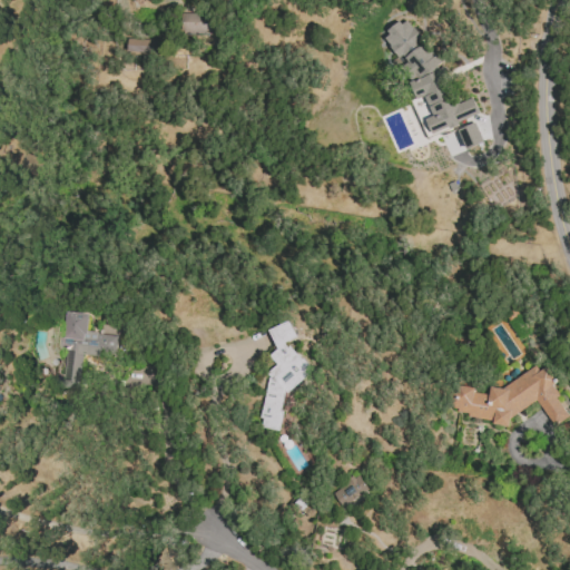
[(212,31),(212,12),(182,13),(183,33),(212,31)]
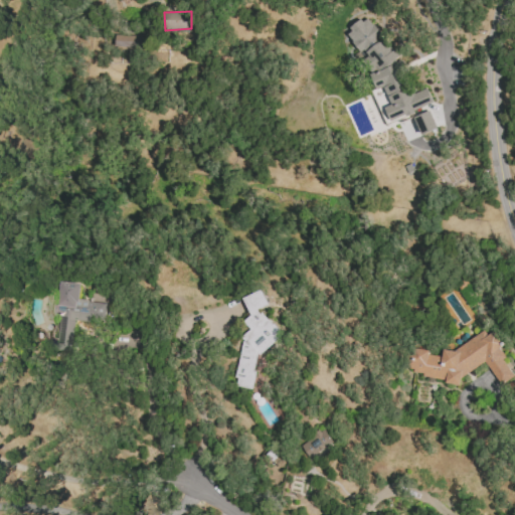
[(391,122),(434,104),(426,89),(410,96),(395,62),(400,58),(385,39),(381,36),(380,34),(368,18),(359,22),(346,32),(376,70),(370,75),(376,91),(384,88),(391,104),(385,109),(391,122)]
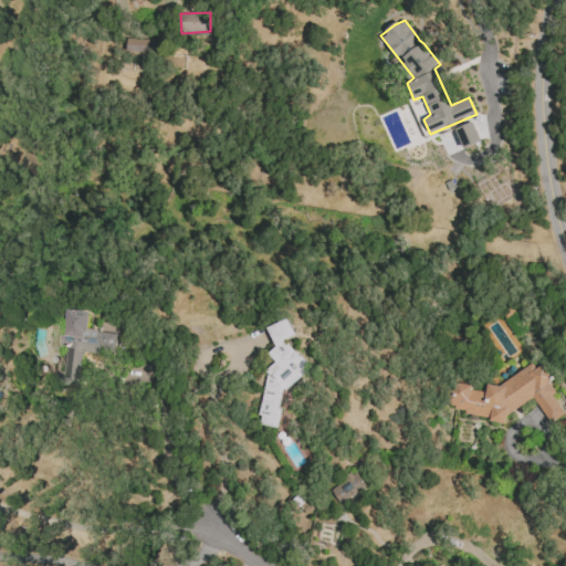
[(156,40),(127,39),(126,54),(155,55),(156,40)]
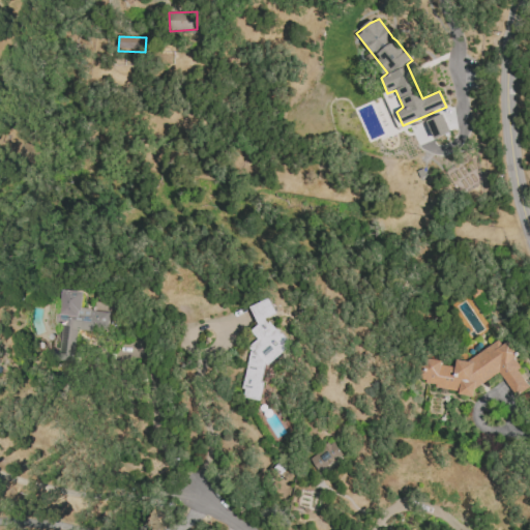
[(449,134),(443,114),(427,119),(433,139),(449,134)]
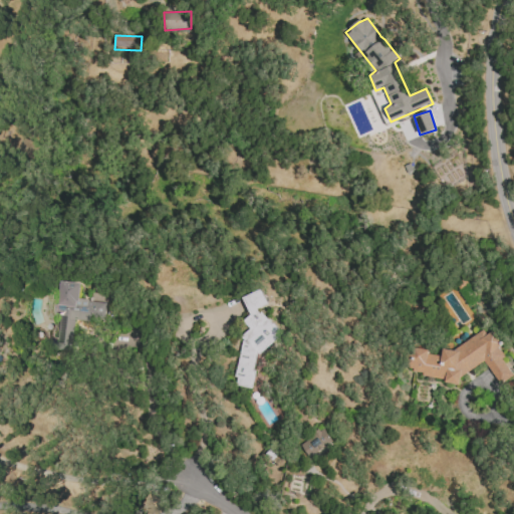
[(57,349),(71,351),(74,320),(103,322),(105,302),(79,300),(81,283),(61,281),(60,301),(52,300),(50,313),(61,314),(57,349)]
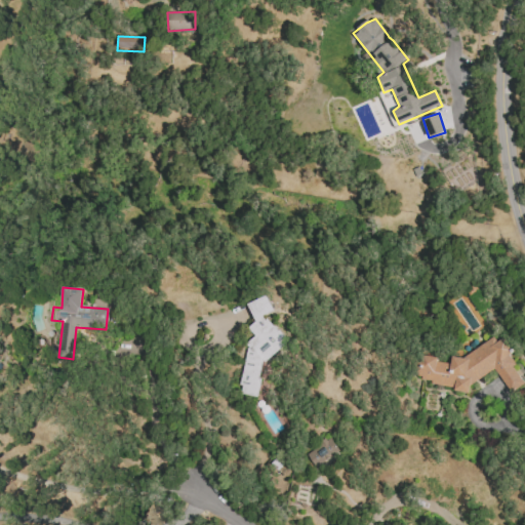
[(248,304),(255,321),(249,327),(253,337),(248,341),(240,386),(243,394),(257,397),(260,380),(258,376),(261,362),(268,360),(285,342),(284,338),(264,317),(266,315),(274,312),(268,296),(248,304)]
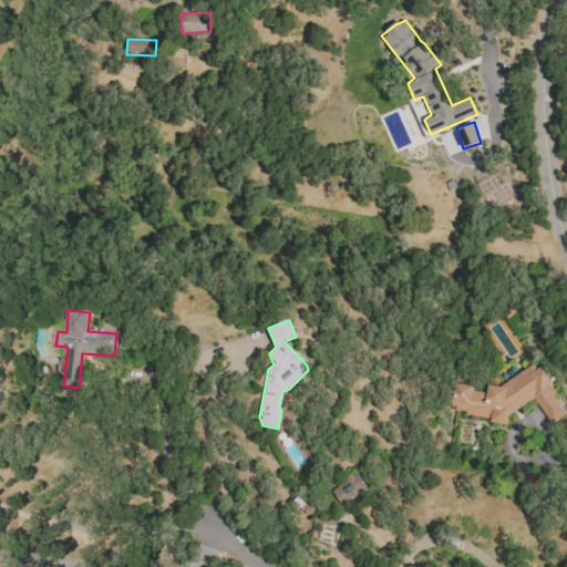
[(535,399),(550,424),(566,414),(555,397),(556,392),(550,384),(552,378),(546,369),(532,366),(497,387),(488,384),(486,393),(473,391),(471,387),(454,382),(449,405),(455,408),(457,412),(506,423),(508,415),(535,399)]
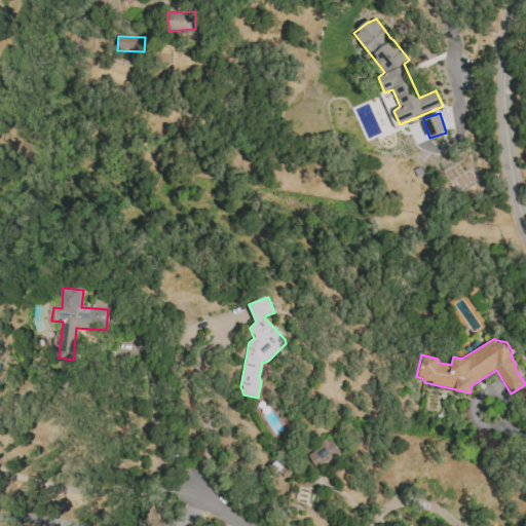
[(341,454),(333,439),(307,453),(315,468),(341,454)]
